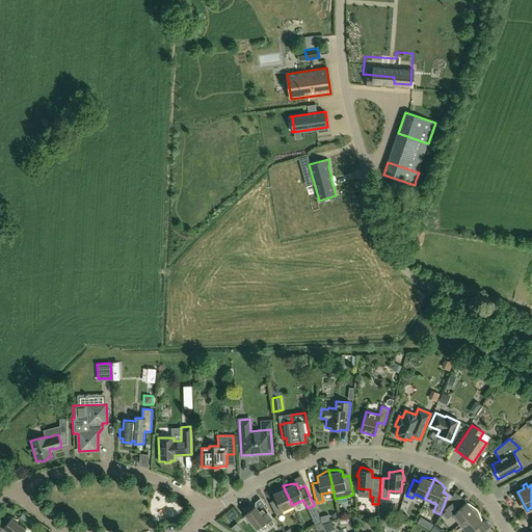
[(275,493),(273,494),(275,499),(270,502),(276,515),(283,513),(282,510),(292,505),(283,485),(274,491),(275,493)]
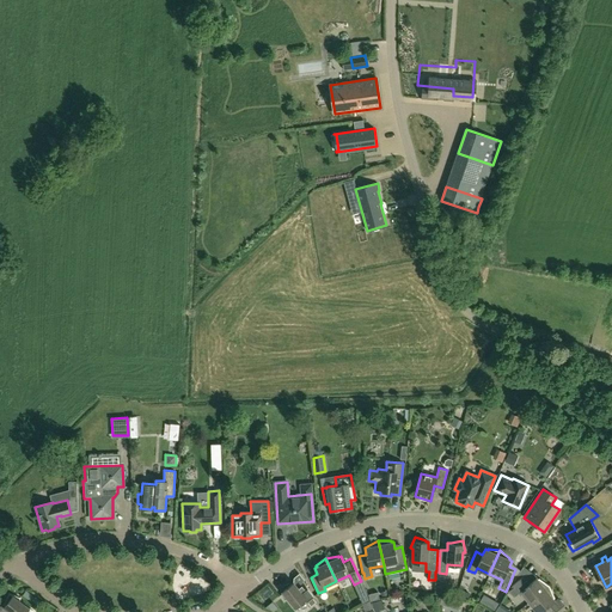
[(521,577),(512,585),(508,591),(514,597),(520,592),(528,603),(549,586),(539,579),(538,580),(537,577),(527,585),(521,577)]
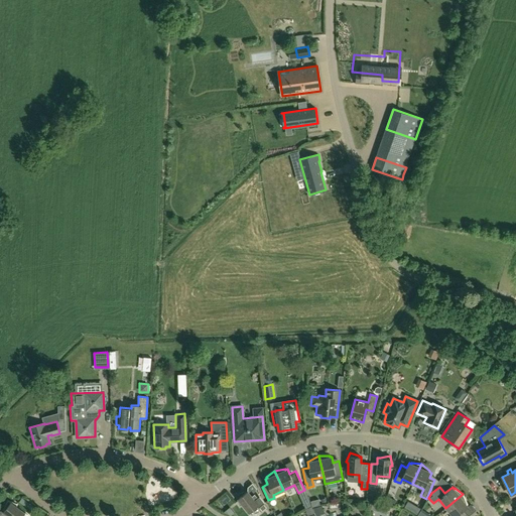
[(261,511),(267,506),(256,491),(251,495),(247,491),(245,492),(245,491),(236,496),(240,505),(242,504),(249,513),(257,506),(261,511)]
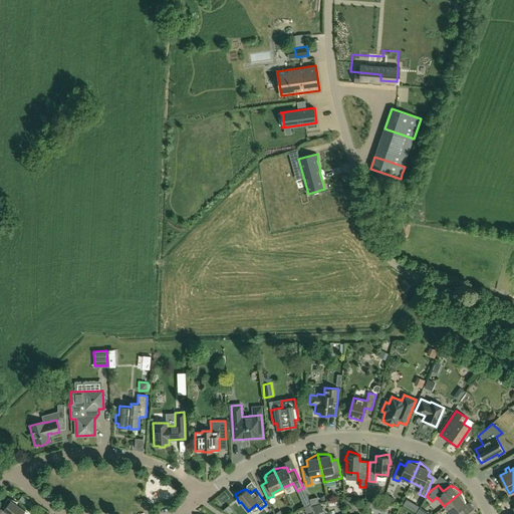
[(465,502),(461,492),(444,506),(450,513),(463,513),(465,512),(461,508),(466,504),(465,502)]
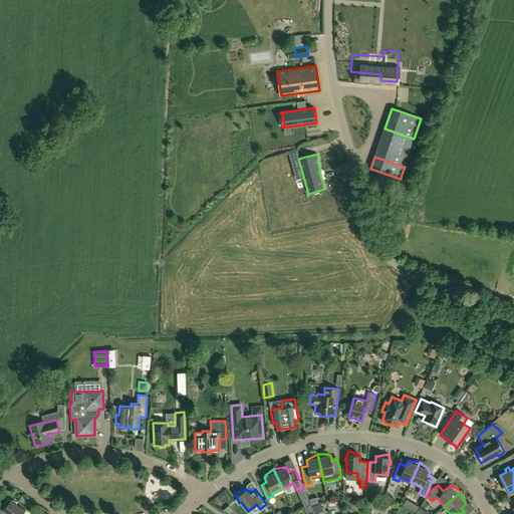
[(28,513),(16,504),(17,502),(7,498),(3,508),(4,508),(3,510),(7,513),(6,513),(28,513)]
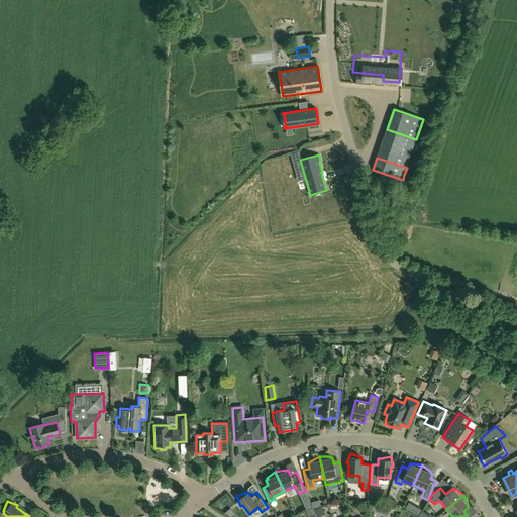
[(417,507),(413,514),(418,516),(421,509),(417,507)]
